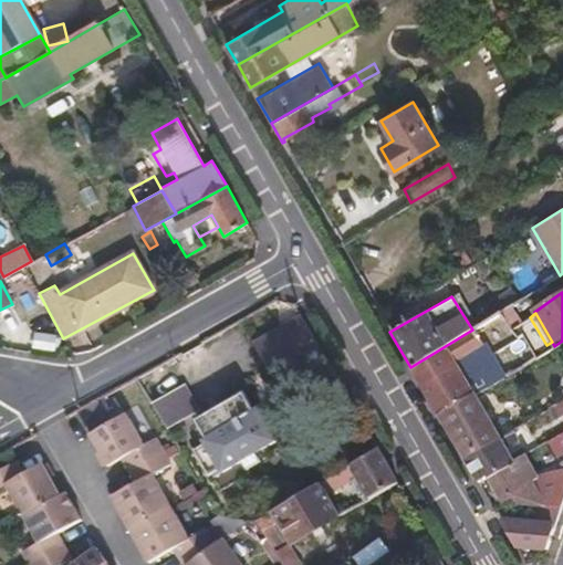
[(253,344),(277,385),(300,372),(312,393),(335,379),(300,317),(253,344)]
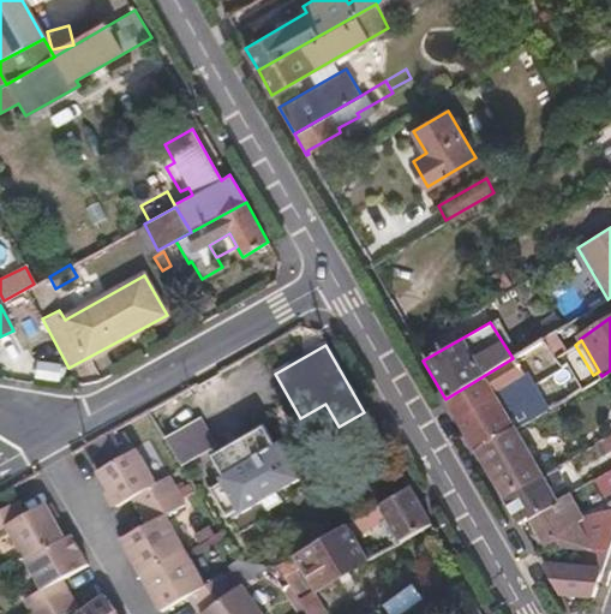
[(514,427),(544,409),(522,371),(513,358),(445,399),(444,400),(474,451),(514,427)]
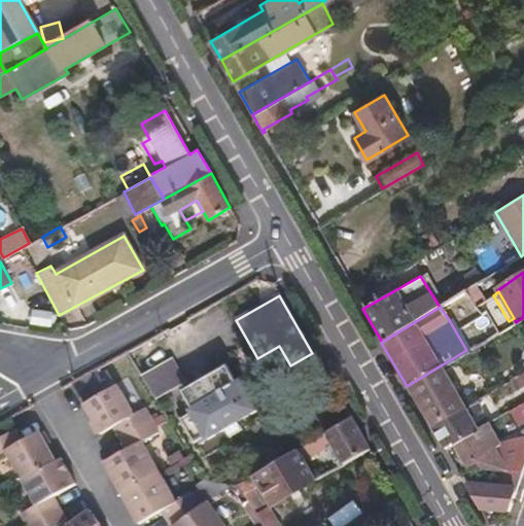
[(486,312),(480,316),(470,321),(483,342),(498,332),(486,312)]
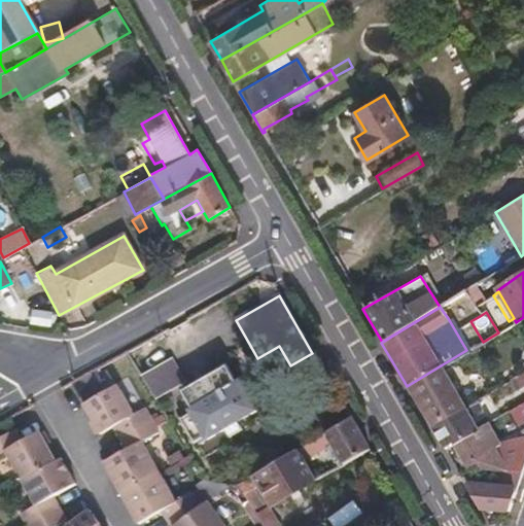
[(181,381),(168,358),(142,374),(155,396),(181,381)]
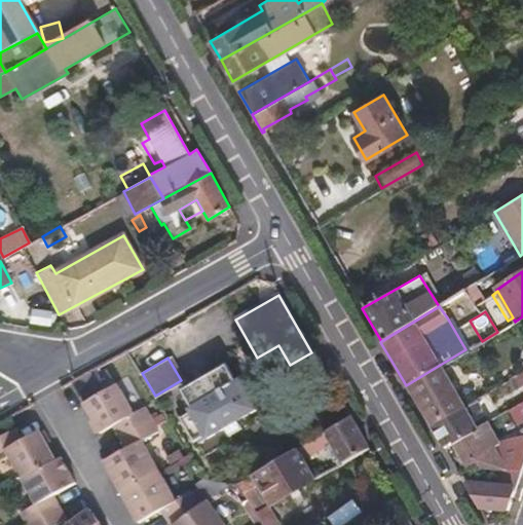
[(224,365),(208,374),(196,380),(180,389),(189,405),(186,407),(188,412),(180,416),(193,440),(201,435),(204,440),(225,427),(236,421),(256,409),(238,377),(233,380),(224,365)]
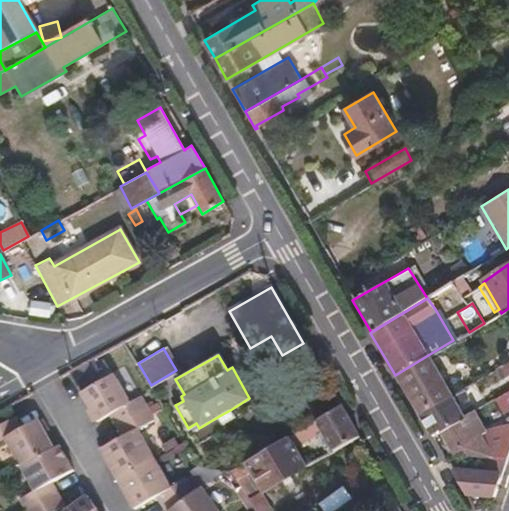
[(418,415),(451,395),(428,355),(395,375),(418,415)]
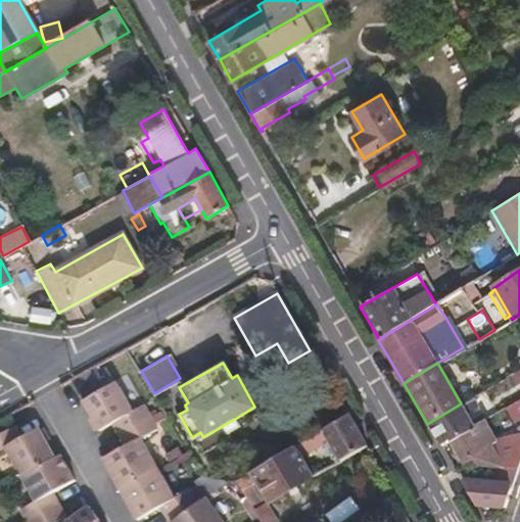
[(192,372),(195,378),(206,372),(203,366),(192,372)]
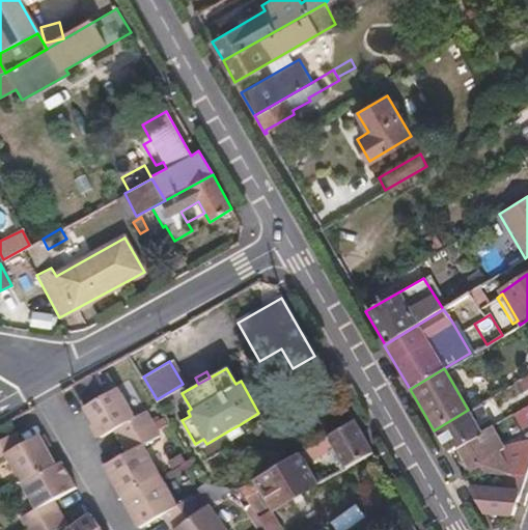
[(527,373),(511,384),(518,394),(527,387),(527,373)]
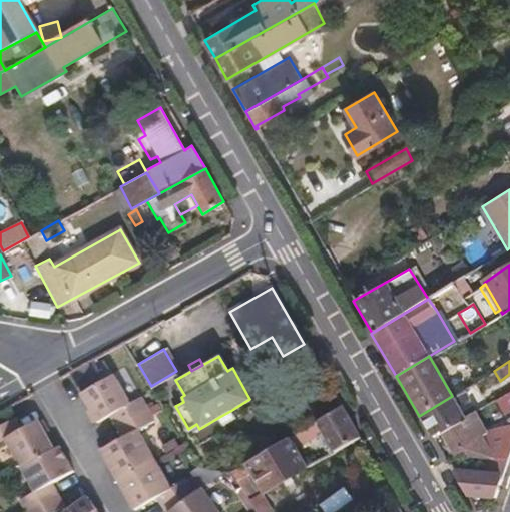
[(114,375),(82,393),(97,421),(109,414),(115,426),(146,408),(139,397),(130,402),(114,375)]
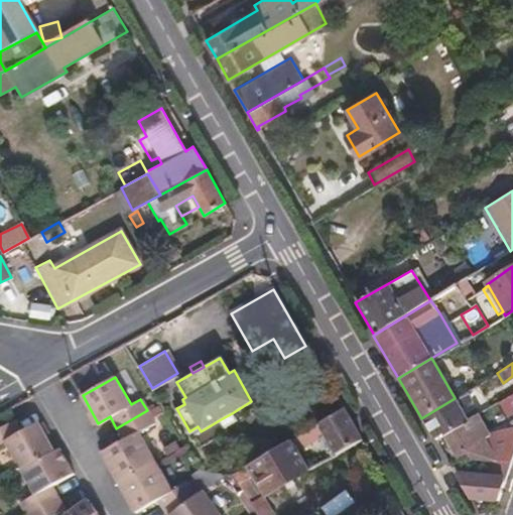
[(471,400),(467,391),(455,398),(421,418),(434,439),(442,434),(443,436),(468,422),(466,420),(459,407),(471,400)]
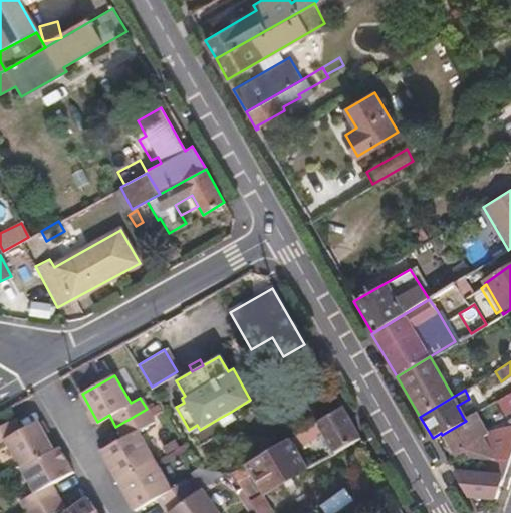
[(510,391),(495,402),(503,418),(510,413),(510,391)]
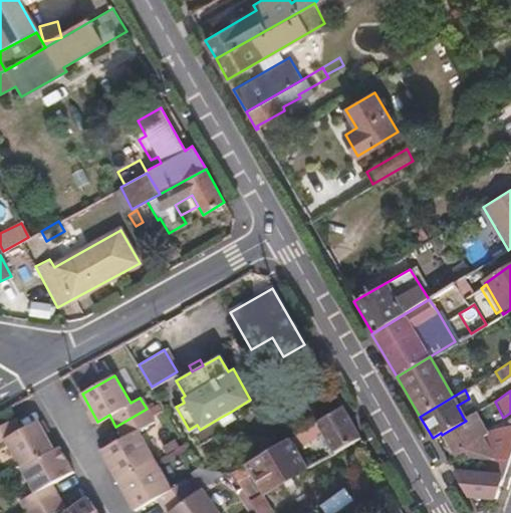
[(341,407),(314,423),(332,454),(358,438),(341,407)]
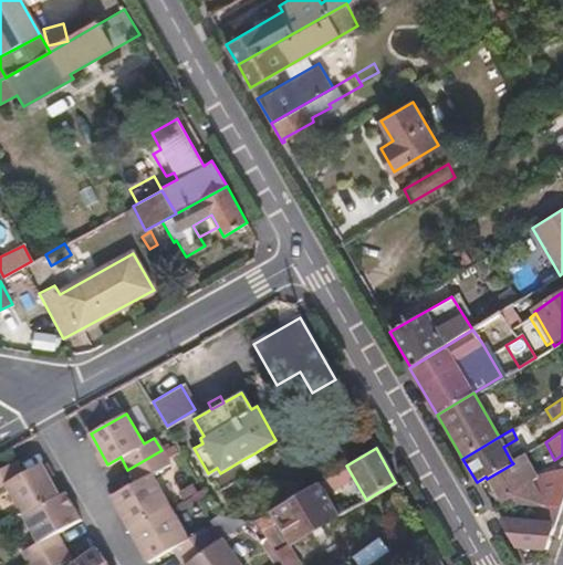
[(129,529),(169,504),(150,472),(168,461),(162,450),(127,470),(134,482),(110,495),(129,529)]
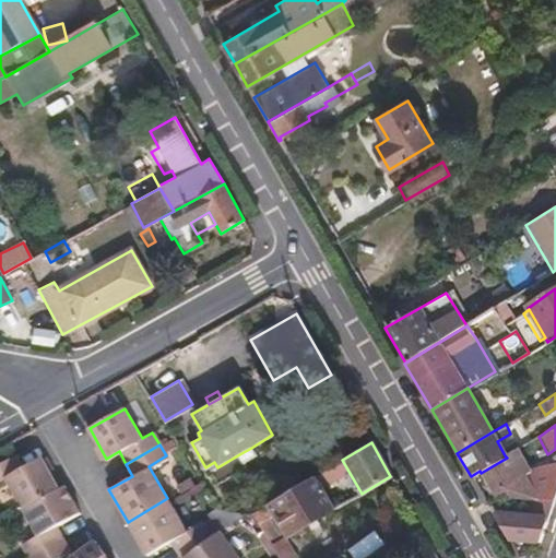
[(251,448),(239,454),(244,462),(255,455),(251,448)]
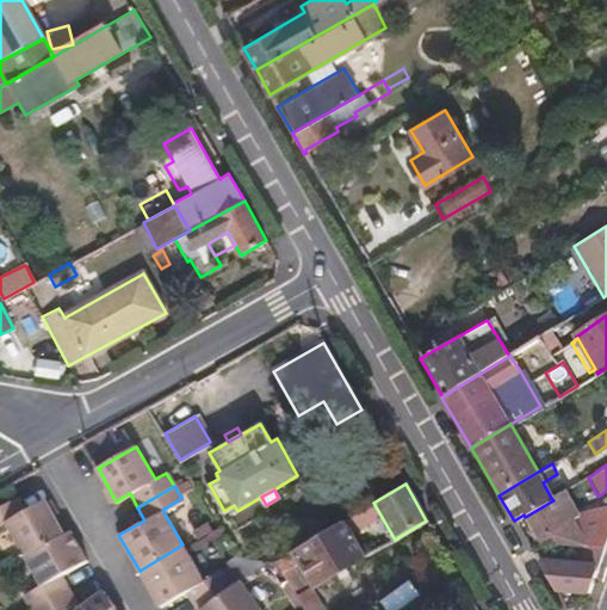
[(576,544),(568,530),(563,523),(580,515),(565,491),(551,498),(553,500),(525,517),(539,542),(576,544)]
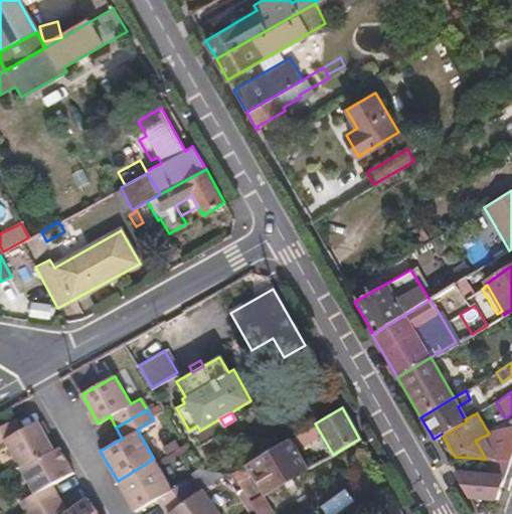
[(19,430),(13,418),(0,424),(0,441),(3,440),(19,468),(53,450),(36,420),(19,430)]
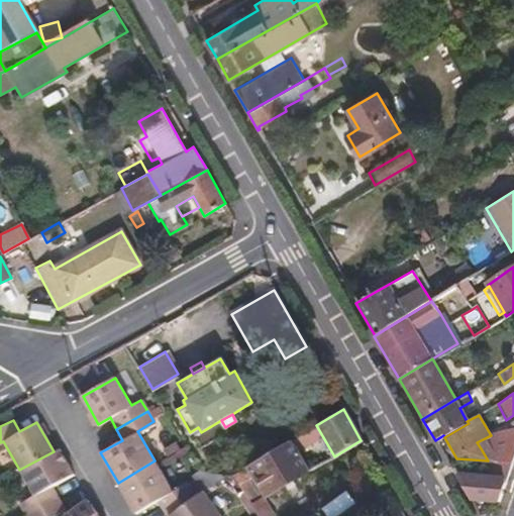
[(512,461),(513,453),(513,426),(494,433),(495,438),(488,449),(481,448),(488,460),(490,460),(512,461)]
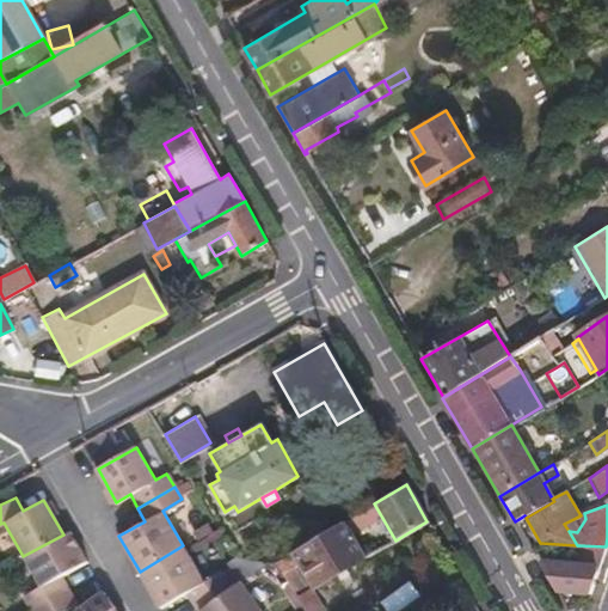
[(276,562),(296,596),(364,557),(345,521),(276,562)]
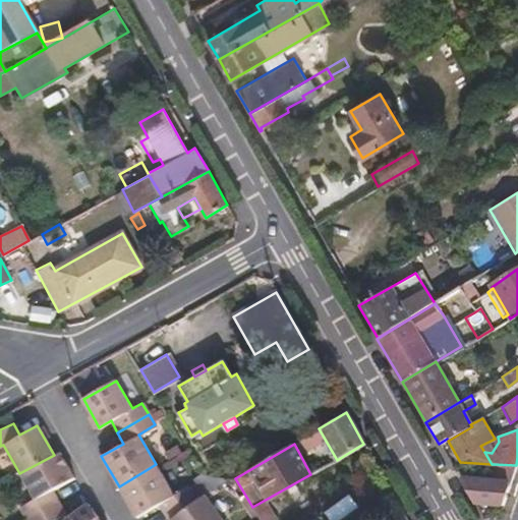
[(54,455),(19,473),(33,497),(18,506),(25,518),(56,500),(49,487),(71,475),(58,452),(54,455)]
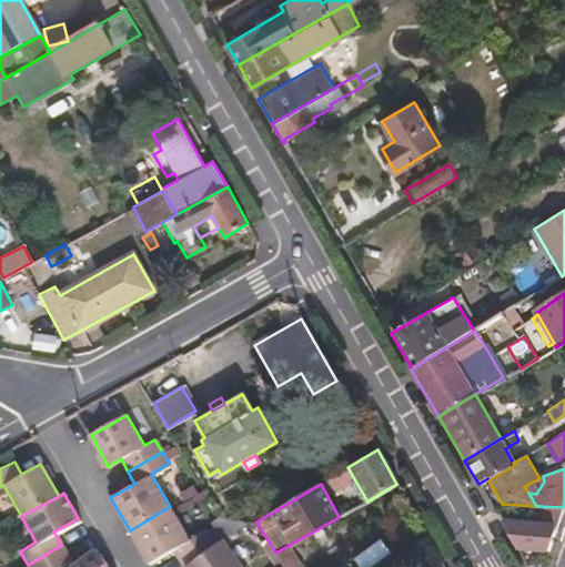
[(189,539),(170,506),(130,530),(148,564),(170,550),(182,566),(213,544),(204,530),(189,539)]
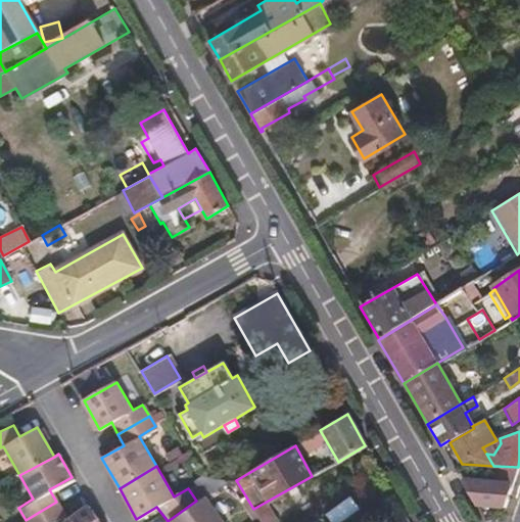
[(462,482),(475,507),(504,509),(518,467),(495,466),(490,481),(465,479),(462,482)]
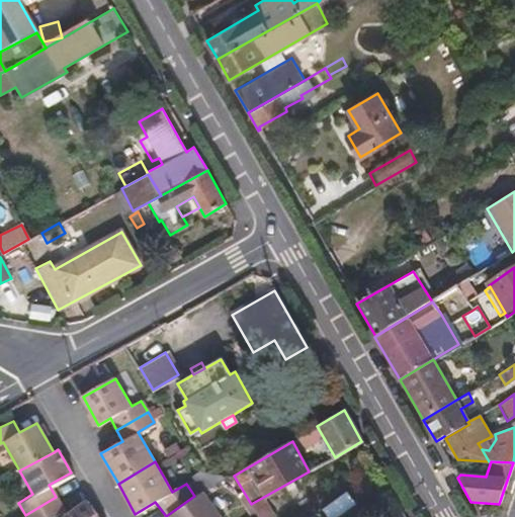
[(344,483),(317,514),(321,516),(342,516),(360,496),(344,483)]
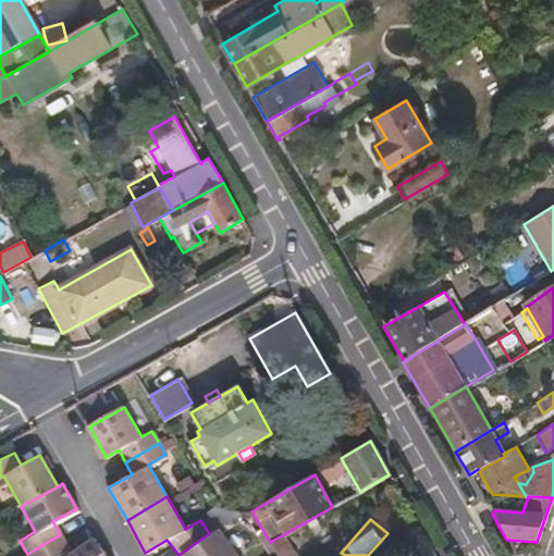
[(179,555),(234,555),(214,529),(209,533),(179,555)]
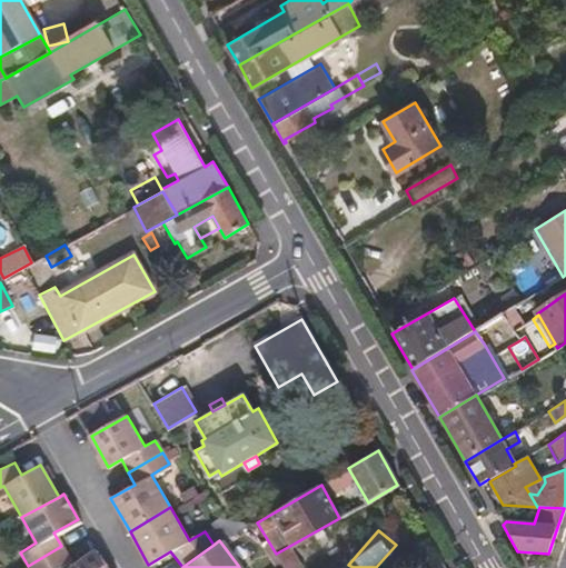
[(61,546),(28,566),(29,567),(47,567),(68,557),(61,546)]
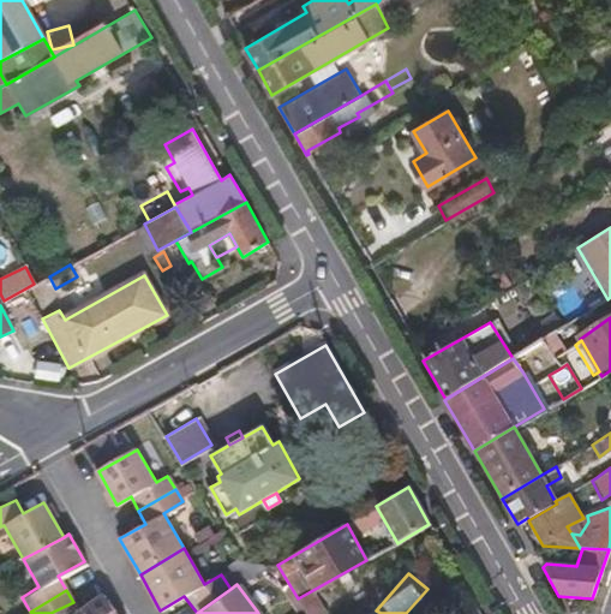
[(114,613),(99,594),(77,609),(71,613),(114,613)]
